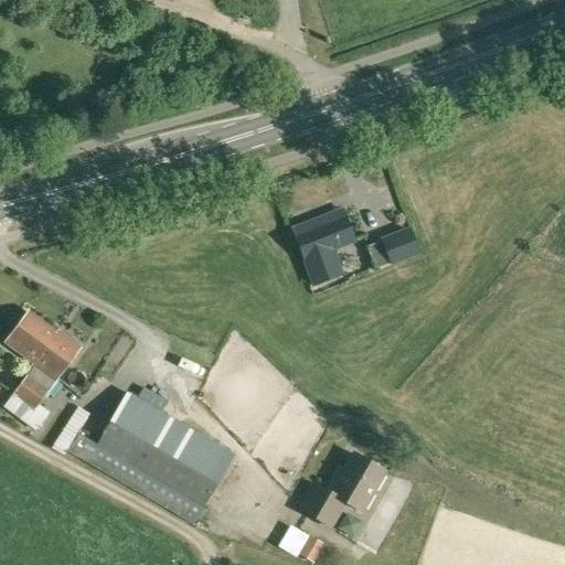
[(305,259),(304,260),(313,286),(336,277),(340,275),(331,251),(353,242),(341,211),(326,216),(292,230),(295,236),(305,259)]
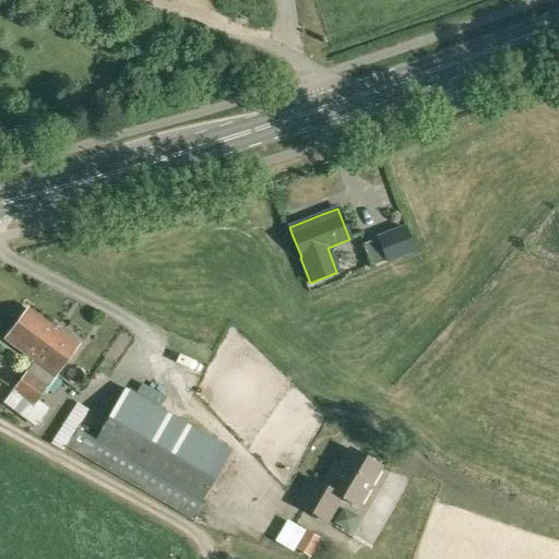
[(378,238),(388,261),(414,251),(405,228),(378,238)]
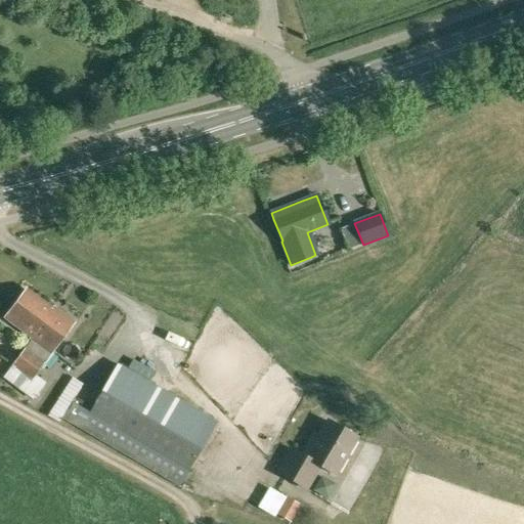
[(28,333),(47,307),(25,291),(5,316),(28,333)]
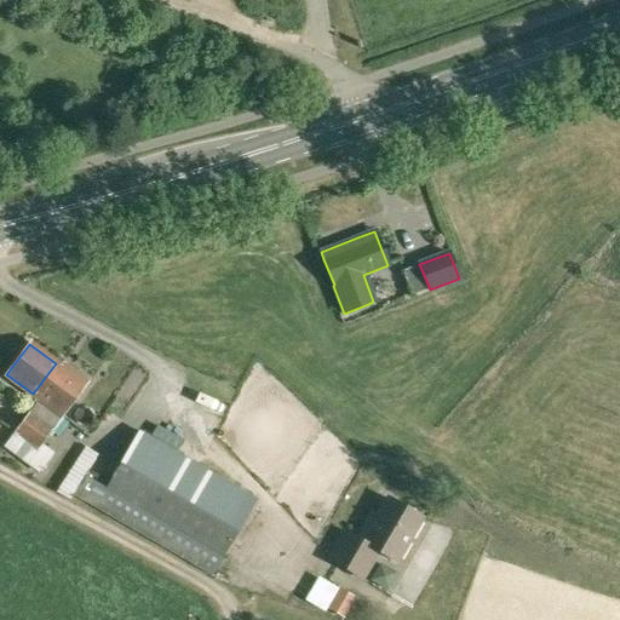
[(56,363),(33,394),(38,399),(35,401),(41,406),(36,411),(39,412),(34,418),(29,414),(15,434),(5,448),(39,474),(53,454),(41,446),(87,384),(68,368),(65,371),(56,363)]
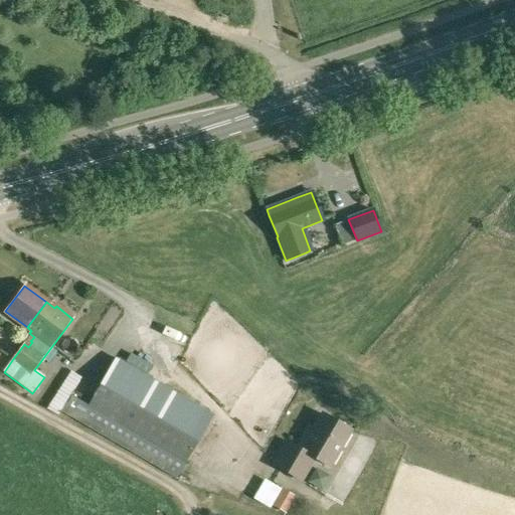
[(112,431),(114,427),(183,467),(214,415),(115,358),(86,410),(84,410),(82,413),(64,402),(58,412),(109,441),(115,433),(112,431)]
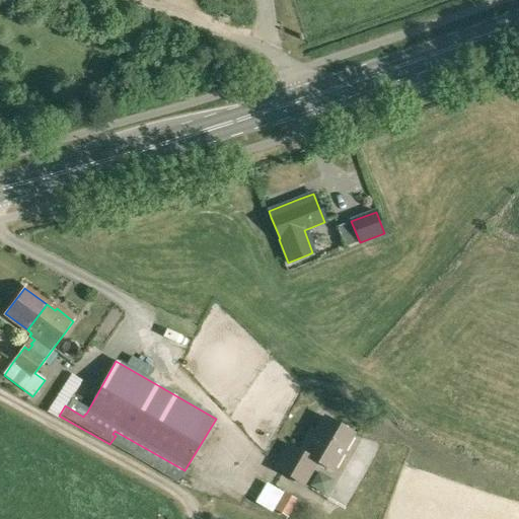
[(331,471),(353,434),(324,418),(311,442),(306,439),(299,452),(290,446),(277,470),(303,486),(316,462),(331,471)]
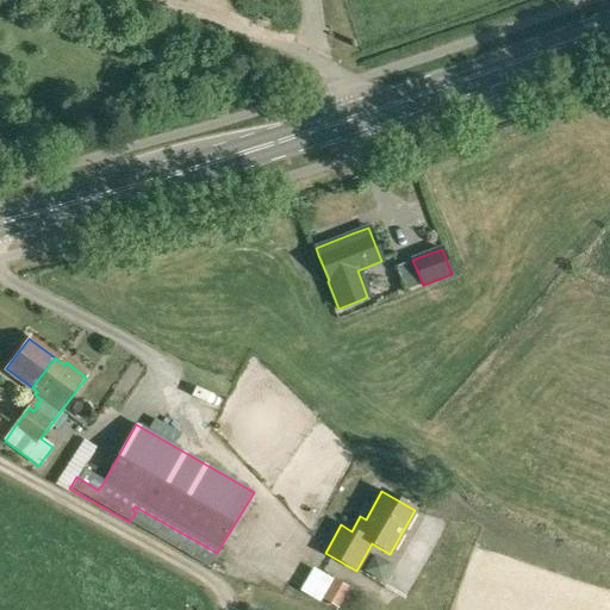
[(337,607),(348,587),(332,578),(321,598),(337,607)]
